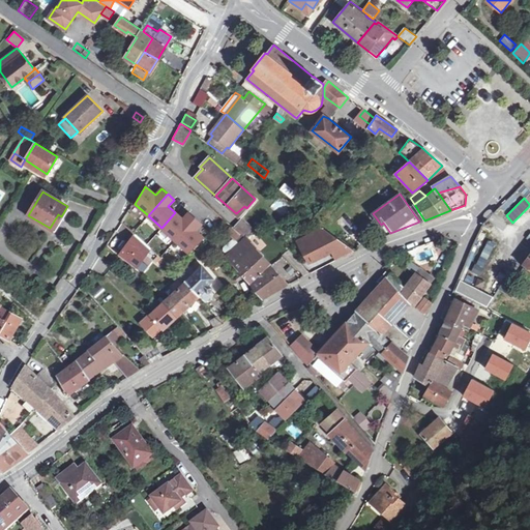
[(273,209),(283,213),(286,207),(277,202),(273,209)]
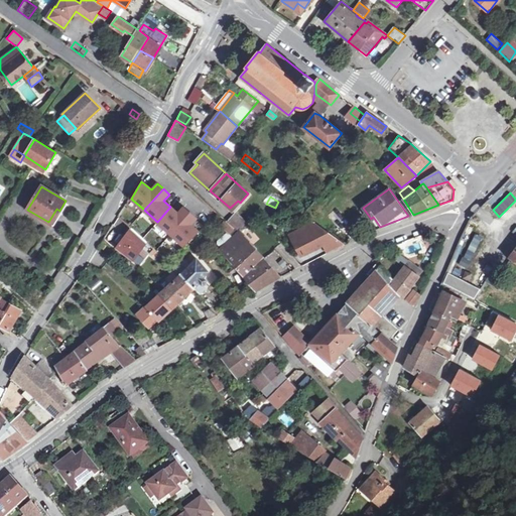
[(178,214),(170,207),(157,222),(171,234),(189,213),(183,207),(178,214)]
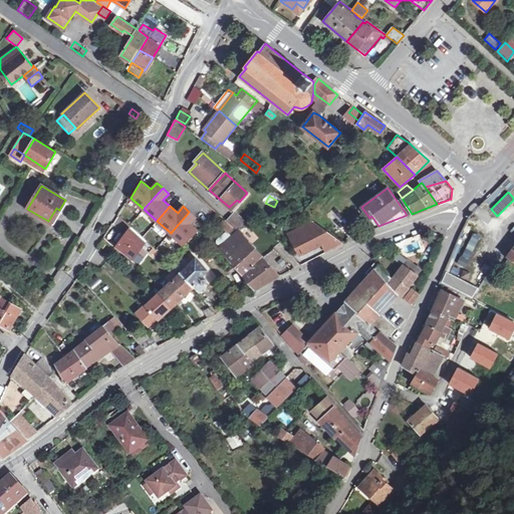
[(56,208),(48,221),(51,223),(59,210),(56,208)]
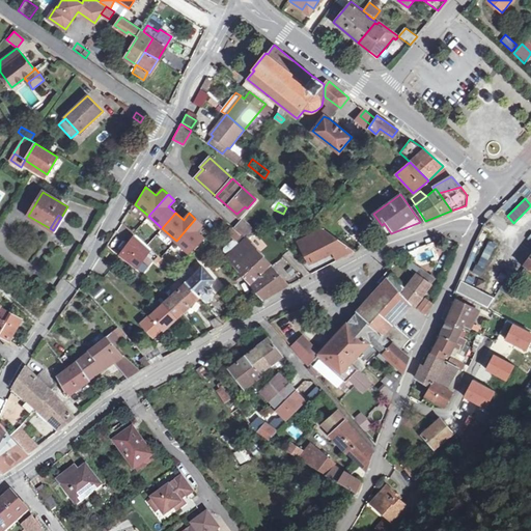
[(201,224),(195,219),(176,241),(190,253),(205,238),(196,230),(201,224)]
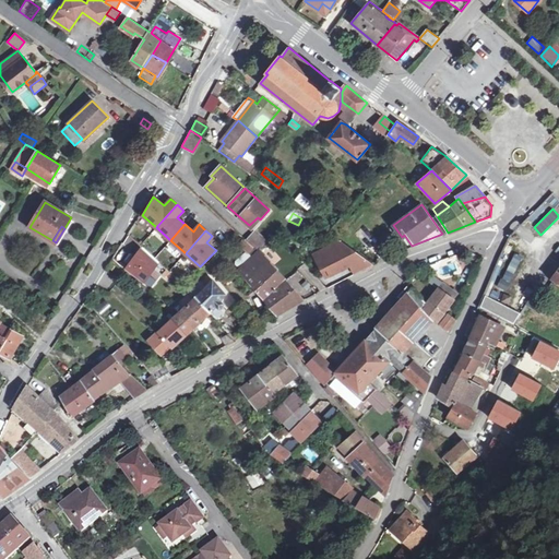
[(253,232),(246,239),(258,250),(271,246),(253,232)]
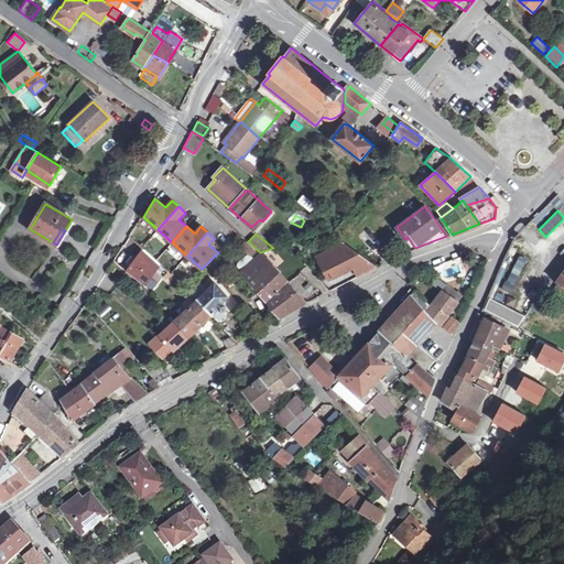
[(247,241),(242,245),(250,252),(239,261),(238,266),(241,269),(260,252),(248,241),(247,241)]
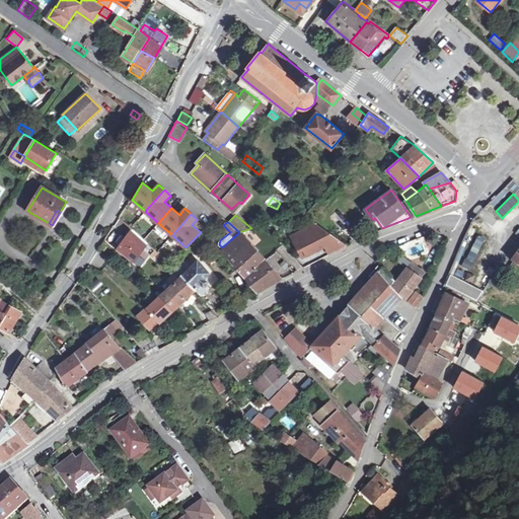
[(480,222),(476,228),(487,237),(492,231),(480,222)]
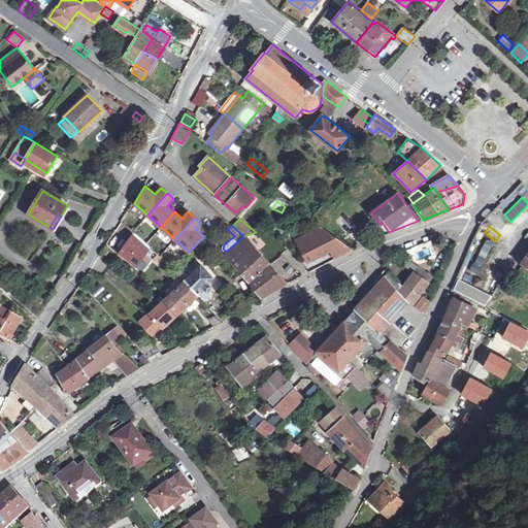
[(321,227),(296,239),(303,254),(308,252),(311,259),(330,250),(334,259),(353,250),(321,227)]
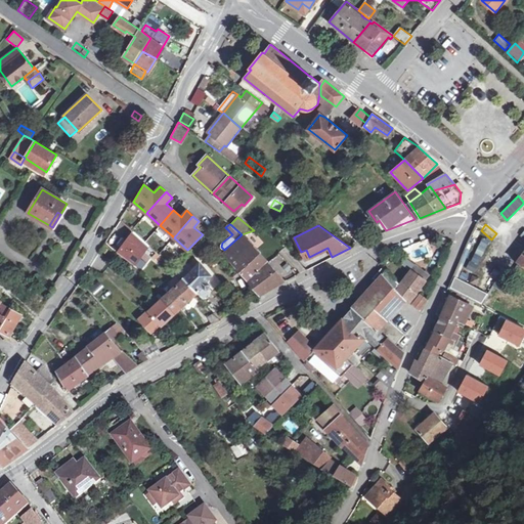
[(148,245),(133,231),(119,252),(134,264),(148,245)]
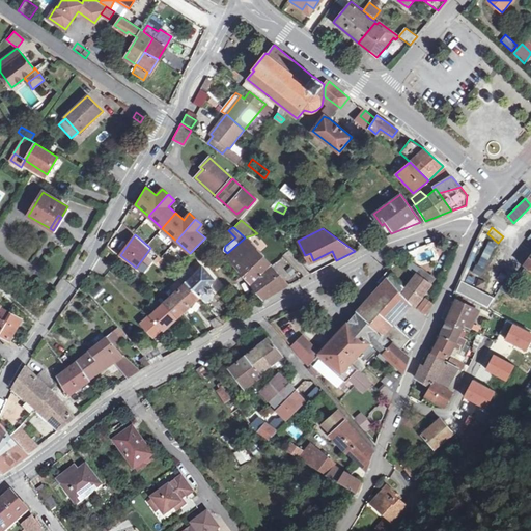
[(226,254),(250,283),(270,267),(245,238),(227,253),(226,254)]
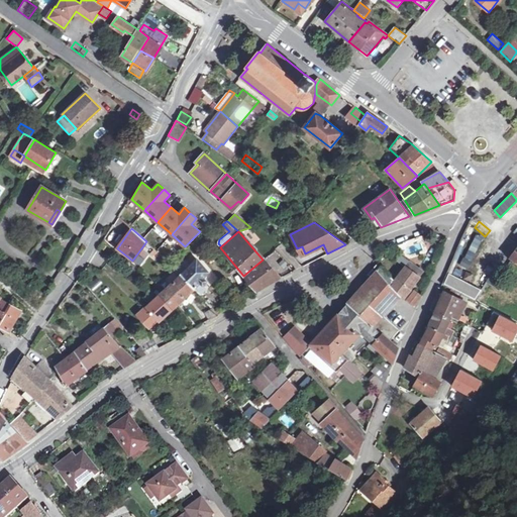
[(479,254),(482,237),(474,235),(470,252),(479,254)]
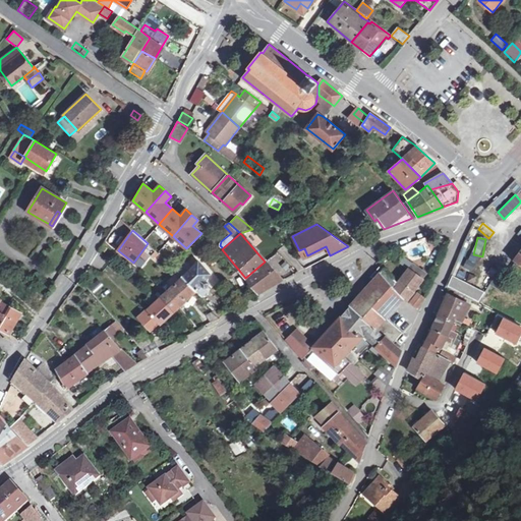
[(305,264),(327,255),(326,252),(303,261),(305,264)]
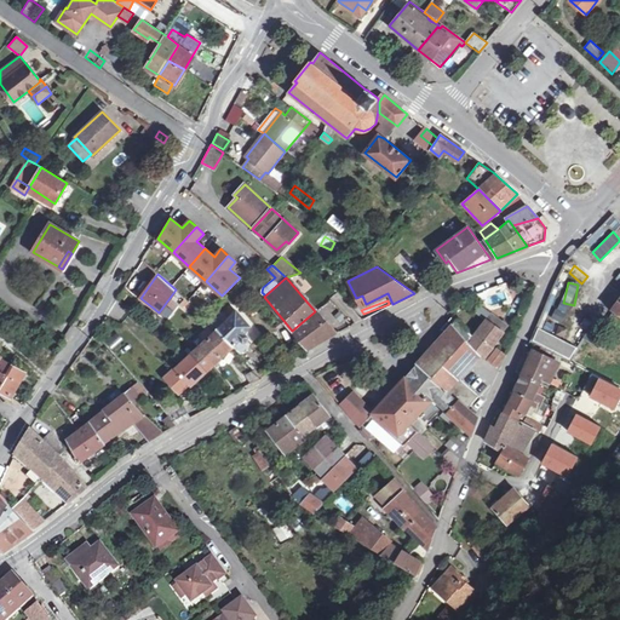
[(212,322),(218,328),(230,316),(224,310),(212,322)]
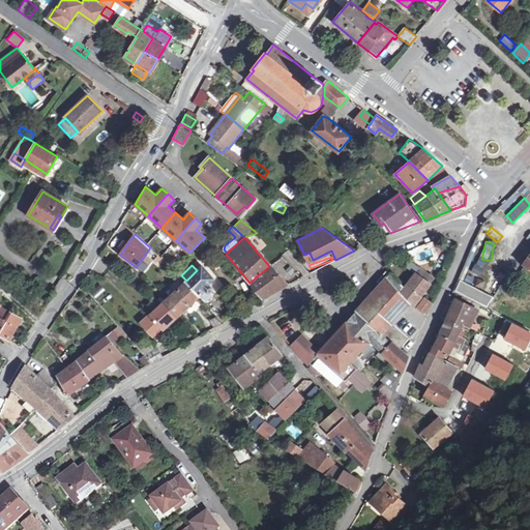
[(203,265),(197,270),(186,281),(200,295),(205,300),(210,295),(208,292),(212,288),(208,285),(214,278),(203,265)]
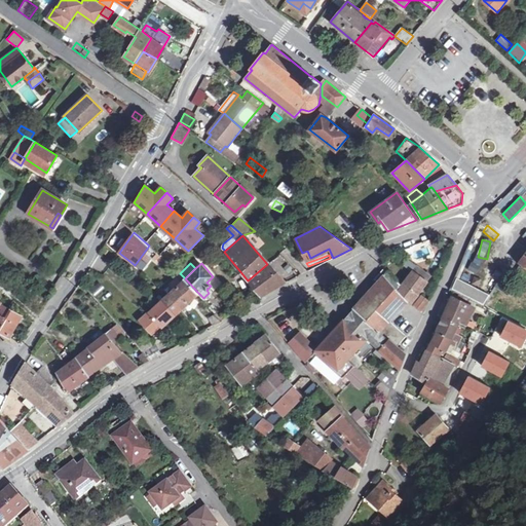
[(272,274),(274,271),(267,264),(248,280),(261,296),(273,289),(270,286),(277,280),(272,274)]
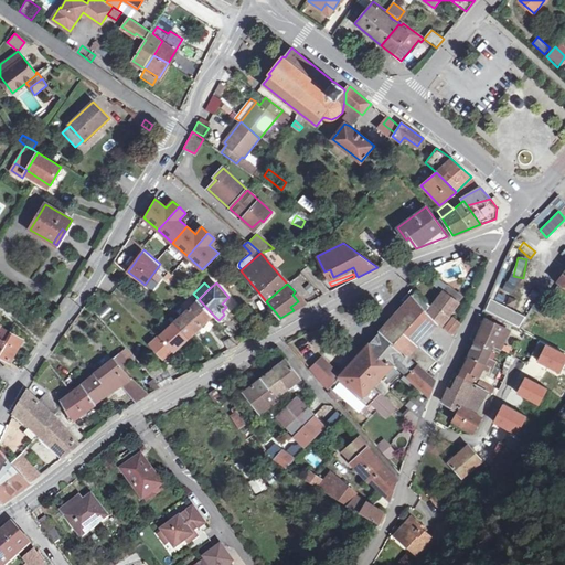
[(443,290),(458,302),(462,296),(447,285),(443,290)]
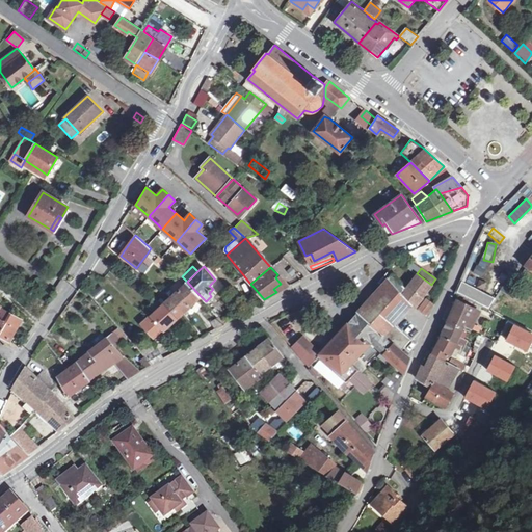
[(391,341),(401,350),(410,340),(394,324),(413,303),(403,292),(406,288),(390,270),(378,282),(382,285),(357,312),(360,313),(391,341)]
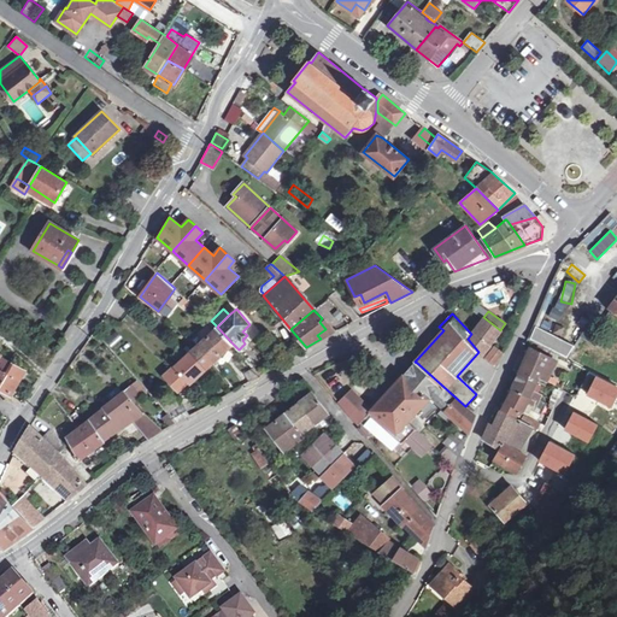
[(481,356),(500,330),(483,317),(471,334),(468,339),(479,352),(481,356)]
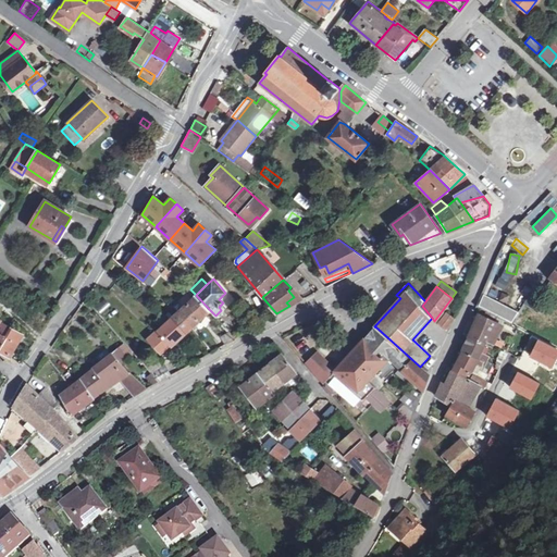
[(301,299),(291,287),(288,291),(294,297),(286,302),(289,306),(301,299)]
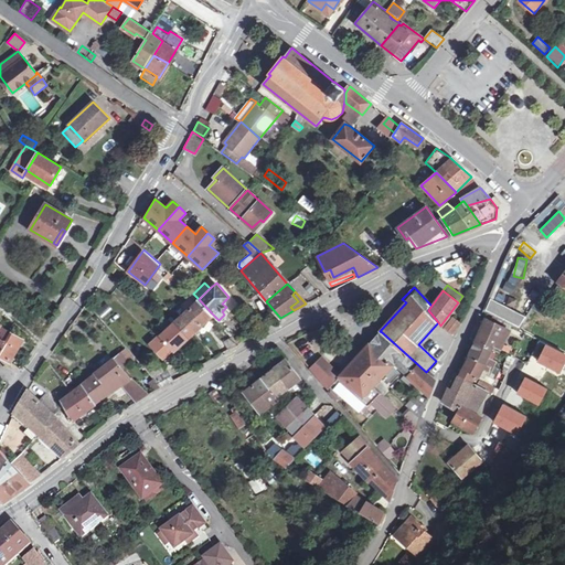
[(520,329),(526,318),(489,297),(483,310),(520,329)]
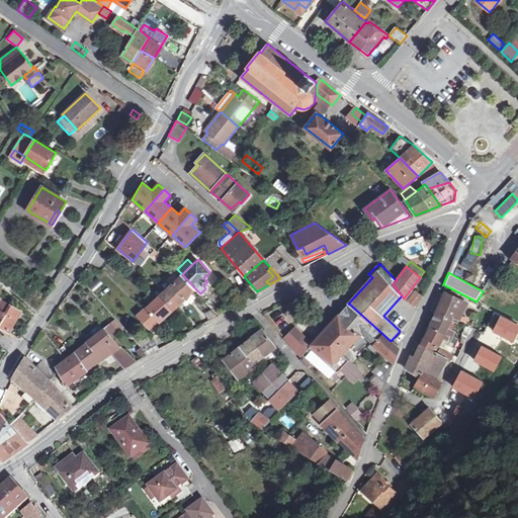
[(180,277),(165,290),(178,304),(195,288),(182,274),(180,277)]
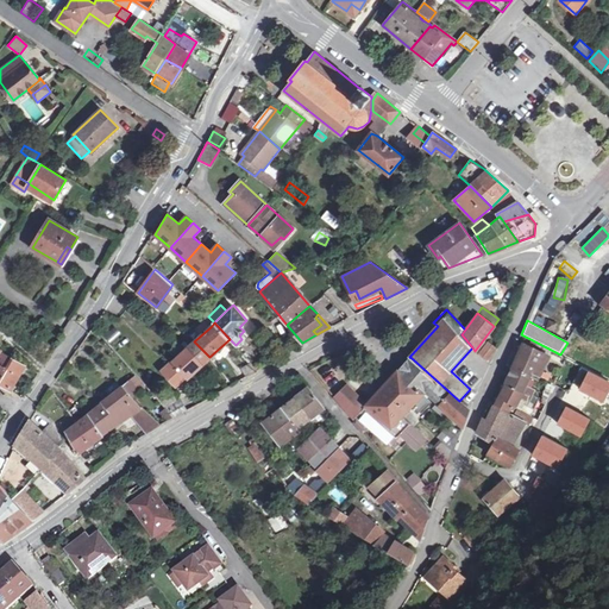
[(194,341),(190,344),(207,360),(209,357),(194,341)]
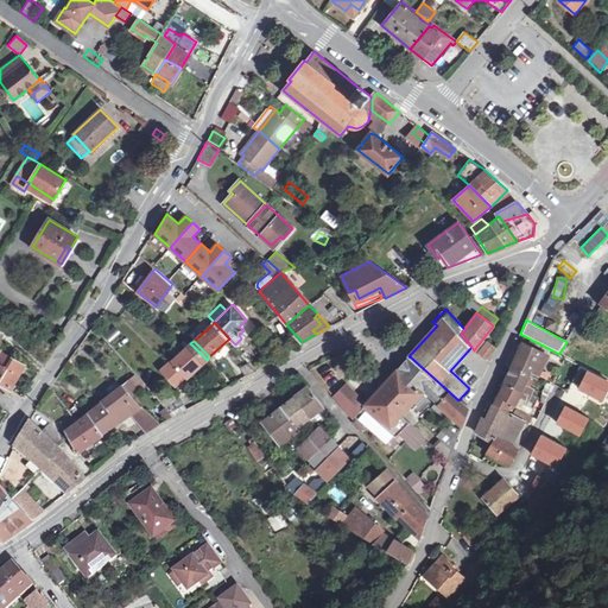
[(486,360),(495,349),(487,342),(477,354),(486,360)]
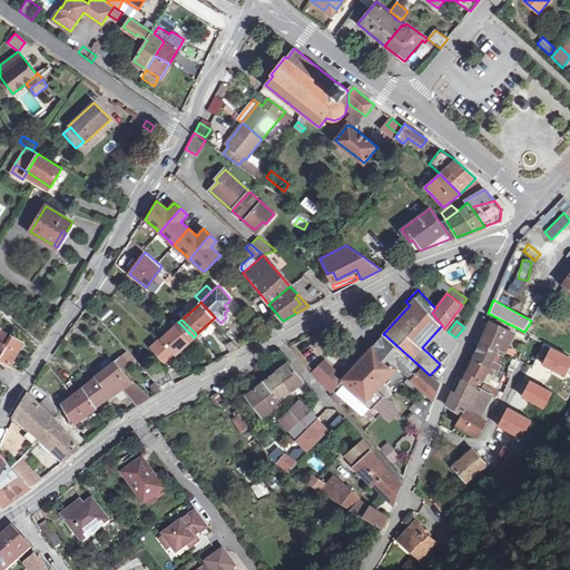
[(178,322),(177,324),(176,325),(190,340),(194,337),(178,322)]
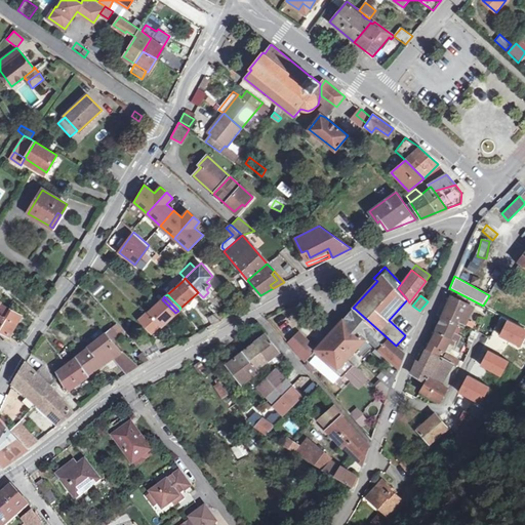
[(412,375),(426,382),(429,378),(439,385),(452,364),(455,366),(459,359),(447,353),(442,359),(438,356),(442,349),(445,349),(458,321),(467,325),(474,309),(452,297),(427,350),(425,348),(417,363),(412,375)]
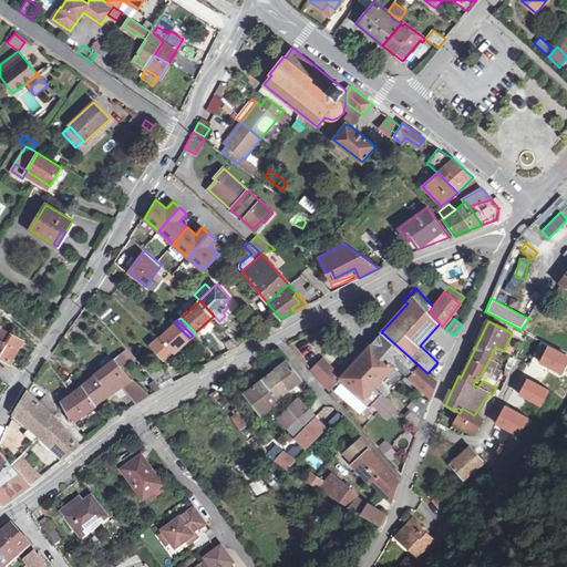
[(175,323),(173,325),(152,344),(164,359),(174,350),(175,351),(189,338),(175,323)]
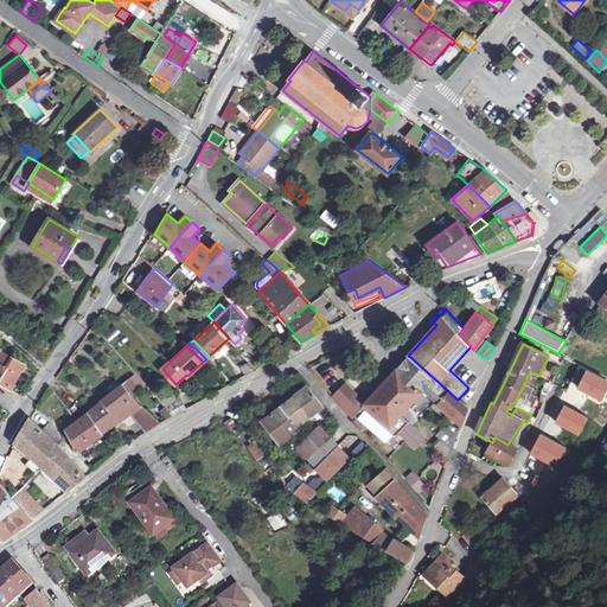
[(0,350),(0,378),(12,357),(0,350)]
